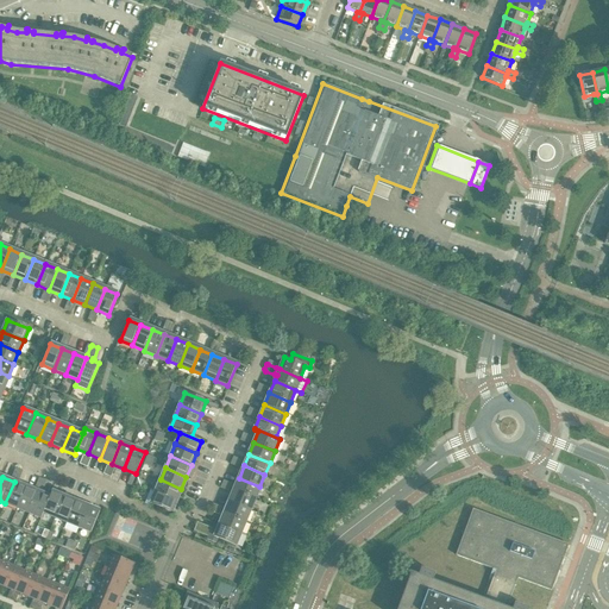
[(255,498),(259,487),(239,478),(233,490),(255,498)]
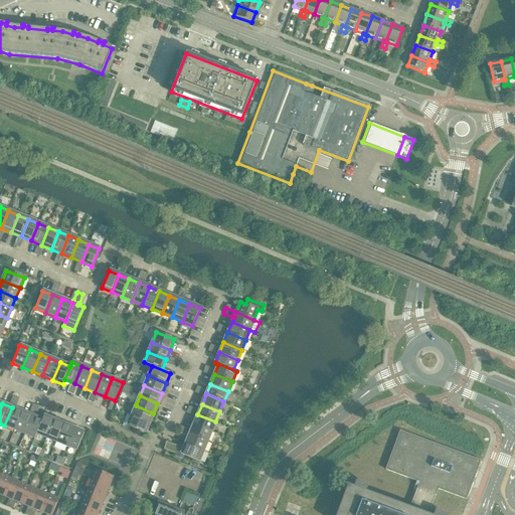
[(149,423),(153,413),(136,405),(132,415),(149,423)]
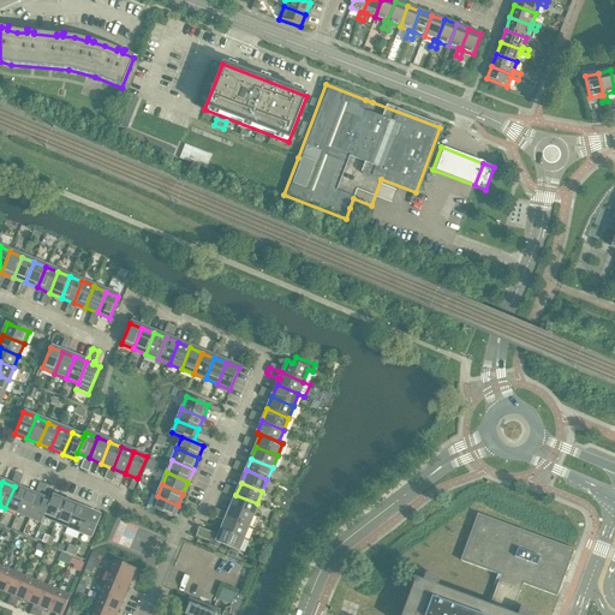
[(17,513),(27,491),(15,487),(5,508),(17,513)]
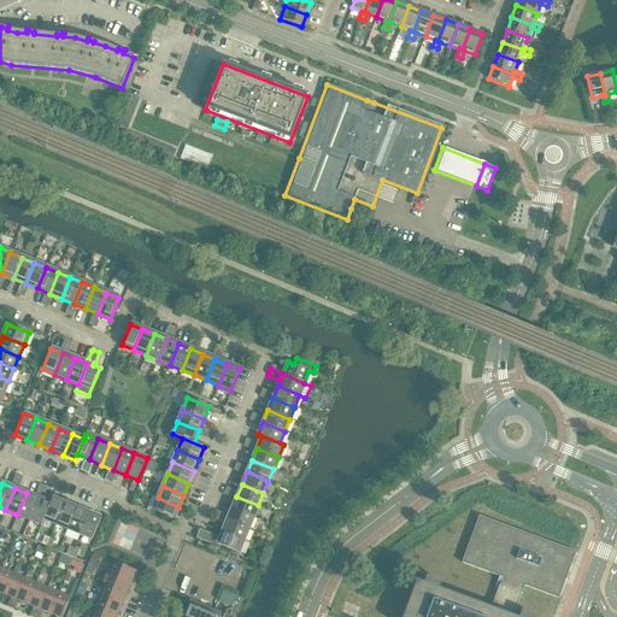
[(29,519),(37,498),(27,493),(17,515),(29,519)]
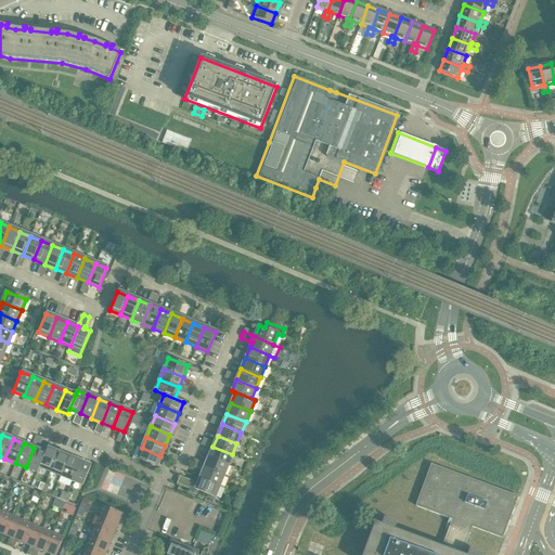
[(156,467),(160,456),(142,448),(141,448),(137,447),(131,461),(137,463),(138,460),(156,467)]
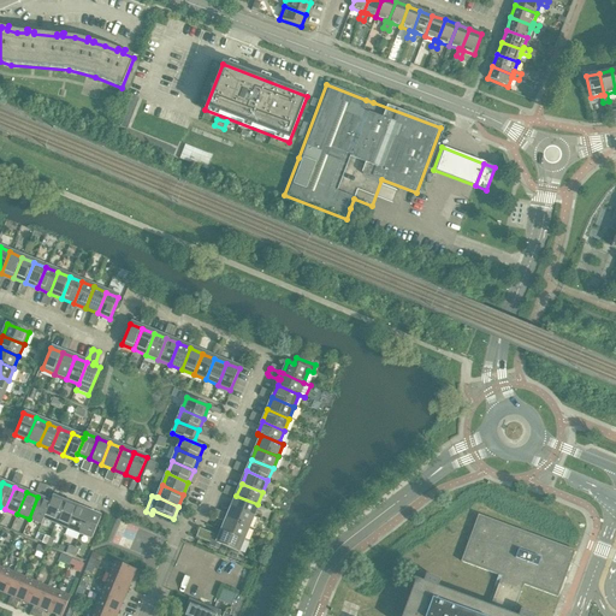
[(253,516),(258,504),(236,496),(231,507),(253,516)]
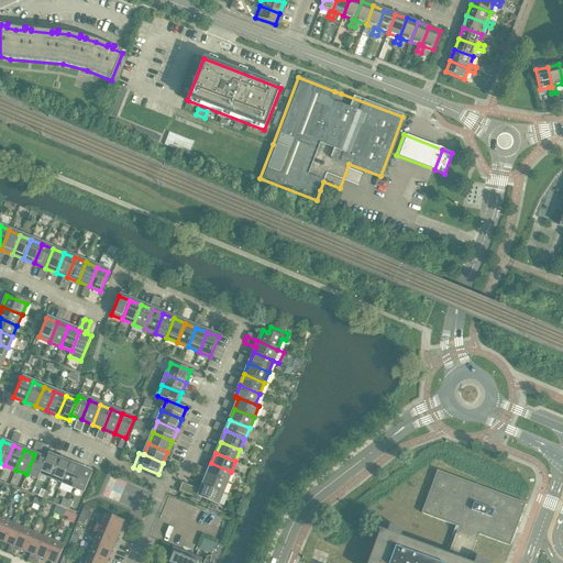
[(45,460),(45,459),(34,454),(26,474),(37,478),(40,474),(45,460)]
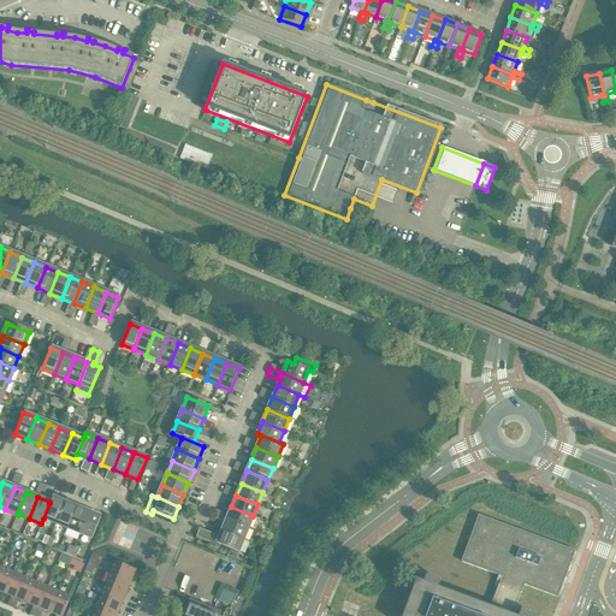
[(55,523),(64,502),(52,497),(49,502),(49,503),(43,519),(55,523)]
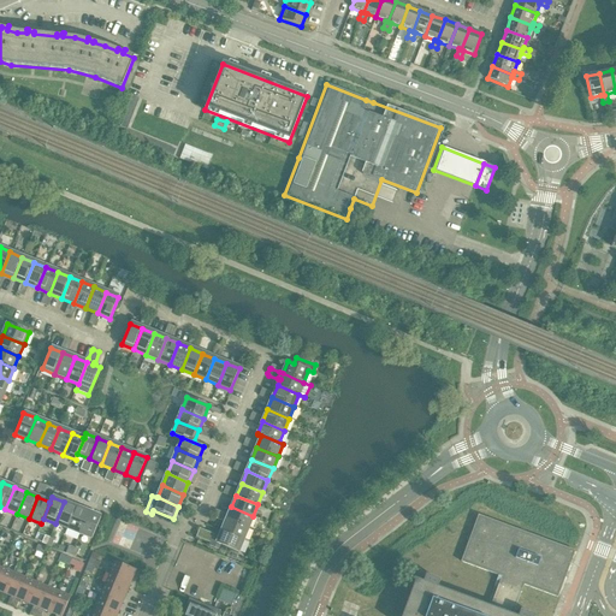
[(67,528),(76,507),(64,502),(55,523),(67,528)]
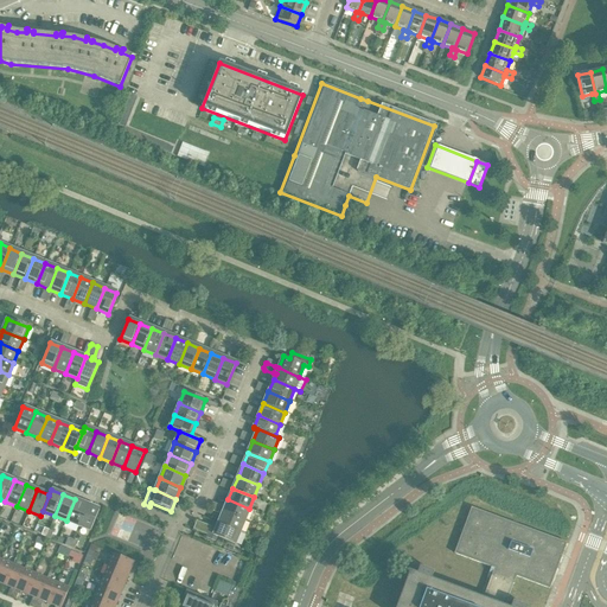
[(78,525),(87,505),(75,499),(66,521),(78,525)]
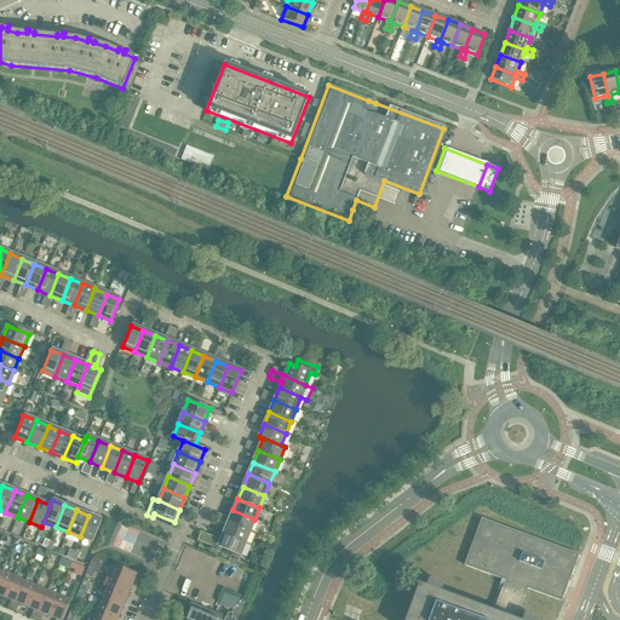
[(250,532),(254,520),(233,510),(228,522),(250,532)]
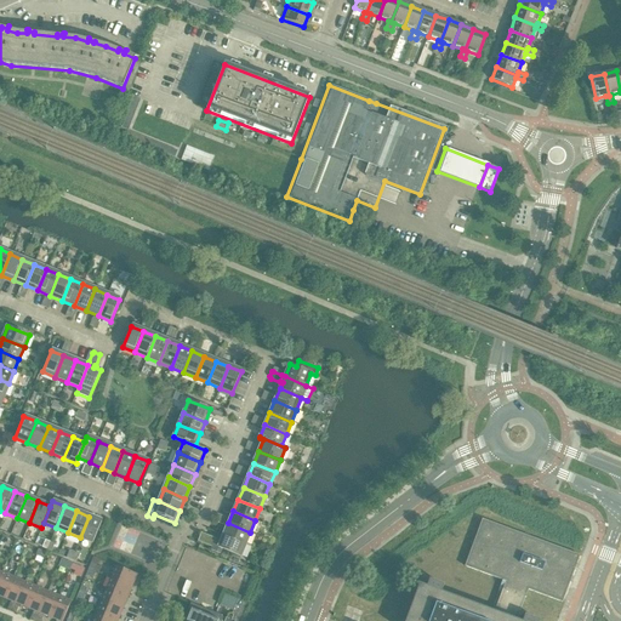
[(92,543),(101,522),(89,517),(80,537),(92,543)]
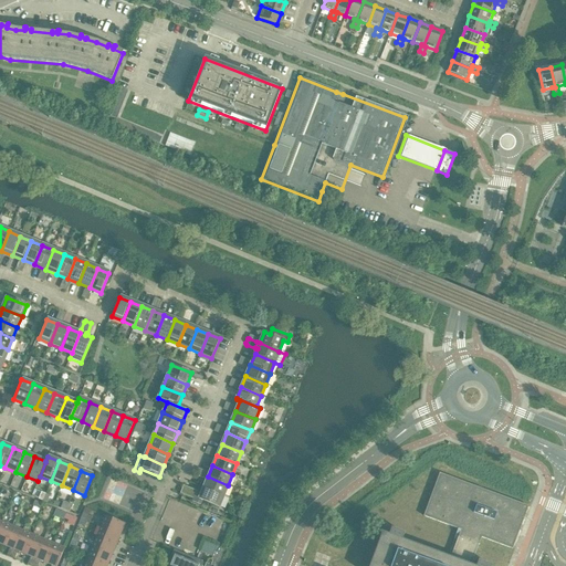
[(470,565),(473,558),(477,559),(494,565),(511,565),(514,558),(491,551),(493,545),(493,544),(480,538),(481,537),(512,549),(519,531),(521,525),(527,506),(439,473),(423,516),(461,531),(458,538),(454,537),(386,512),(381,524),(453,551),(450,558),(402,541),(405,534),(390,530),(388,535),(381,533),(369,565),(470,565)]
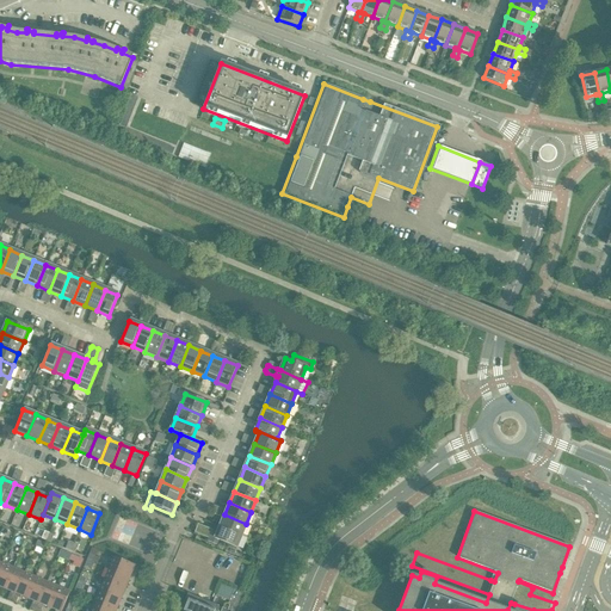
[(241,536),(246,524),(224,514),(220,526),(241,536)]
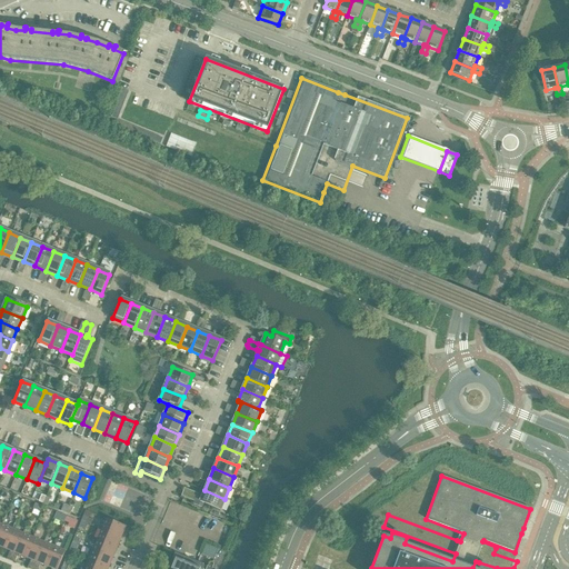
[(219,510),(225,499),(205,490),(202,497),(199,496),(199,495),(183,488),(180,497),(202,506),(203,503),(219,510)]
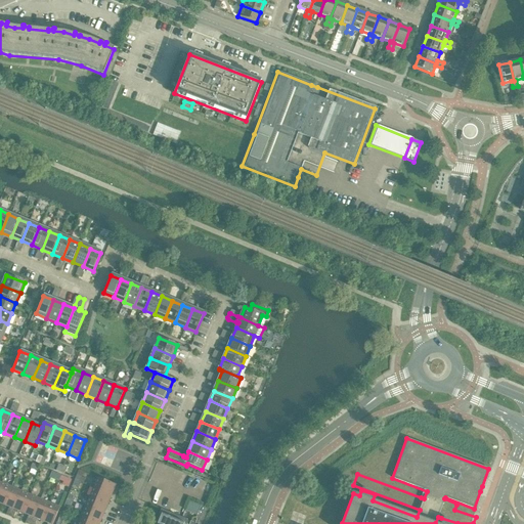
[(112,495),(116,485),(97,478),(93,488),(112,495)]
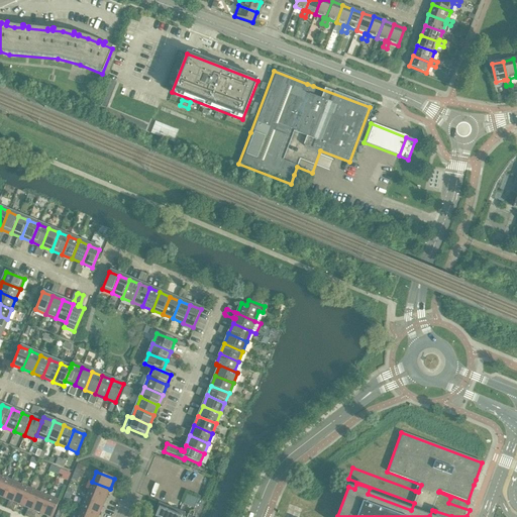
[(0,497),(3,499),(11,481),(1,477),(0,479),(0,497)]
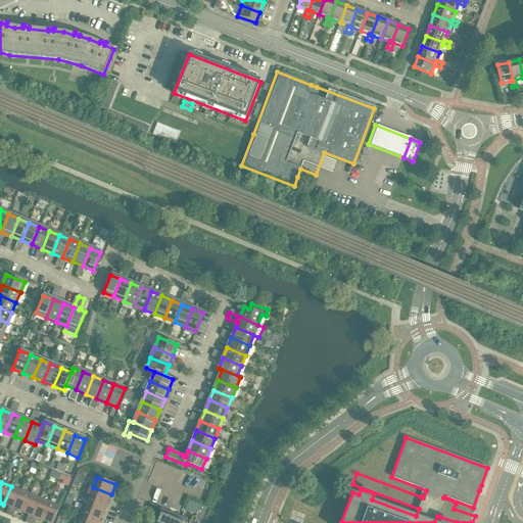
[(10,516),(20,490),(11,486),(3,505),(8,507),(5,514),(10,516)]
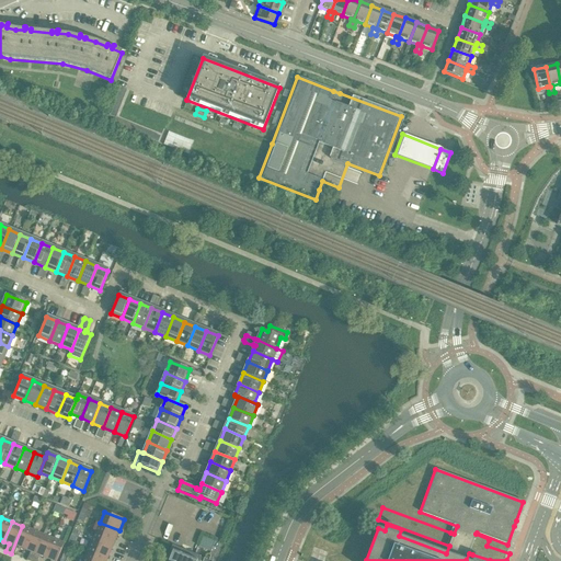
[(119,530),(100,523),(95,533),(115,540),(119,530)]
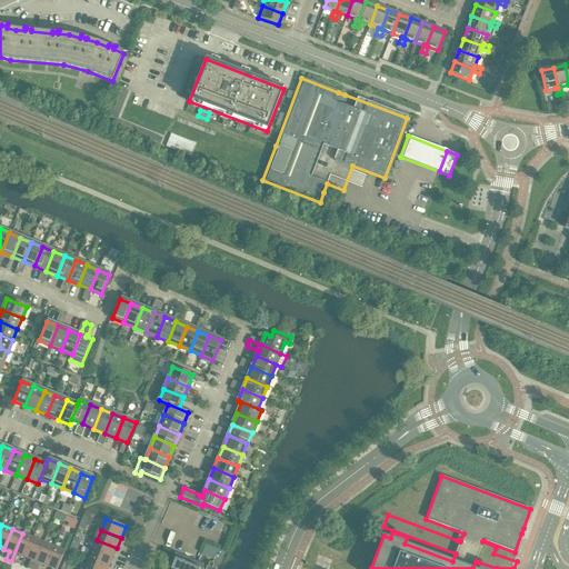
[(25,558),(33,538),(22,533),(11,561),(16,563),(19,556),(25,558)]
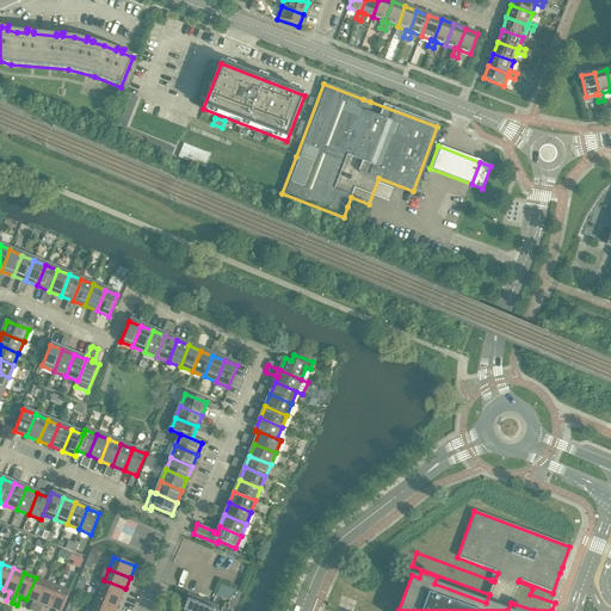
[(31,610),(34,610),(47,582),(36,578),(26,599),(32,602),(29,610),(31,610)]
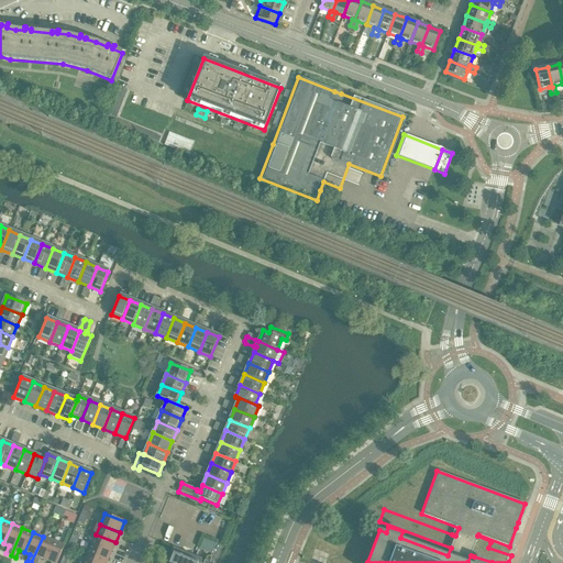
[(111,553),(116,542),(96,534),(91,544),(111,553)]
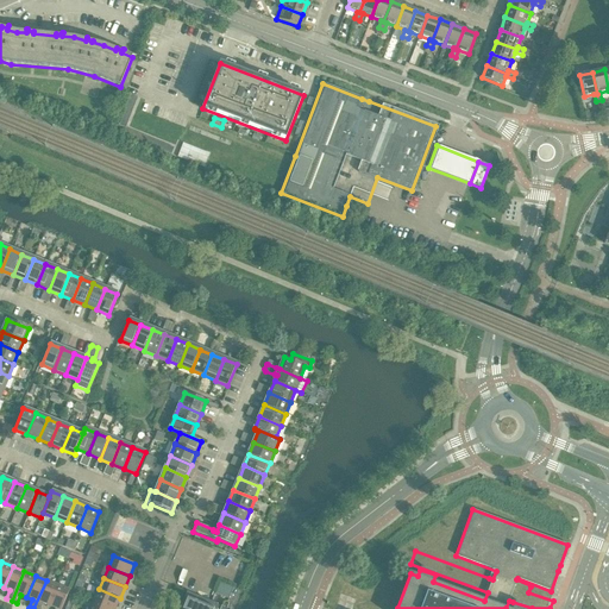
[(49,607),(57,585),(46,581),(33,608),(41,608),(43,603),(49,607)]
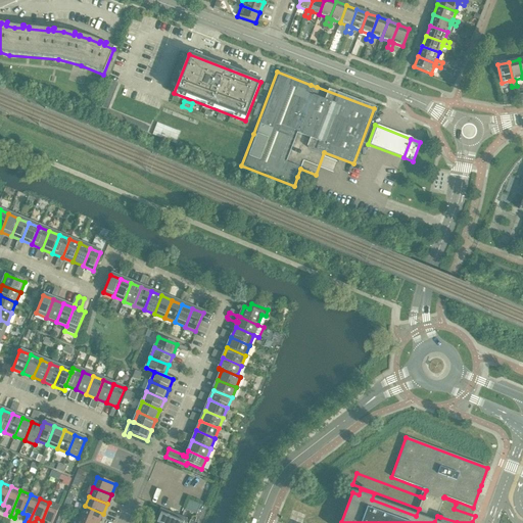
[(196,515),(199,505),(189,501),(185,510),(196,515)]
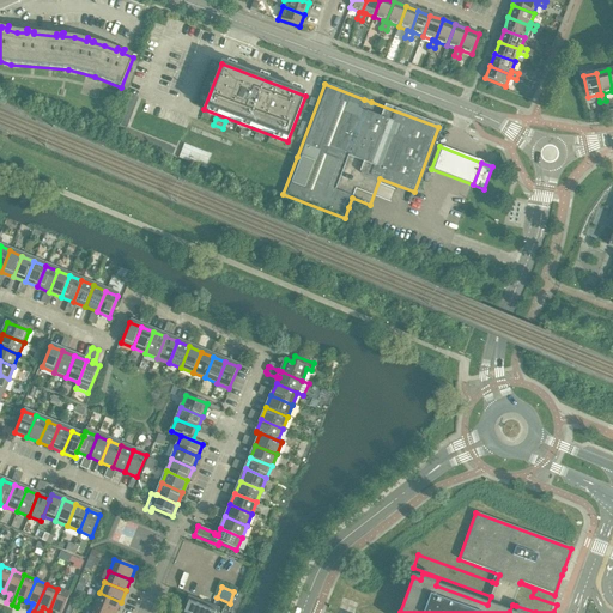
[(61,612),(70,594),(58,589),(49,611),(55,612),(54,612),(61,612)]
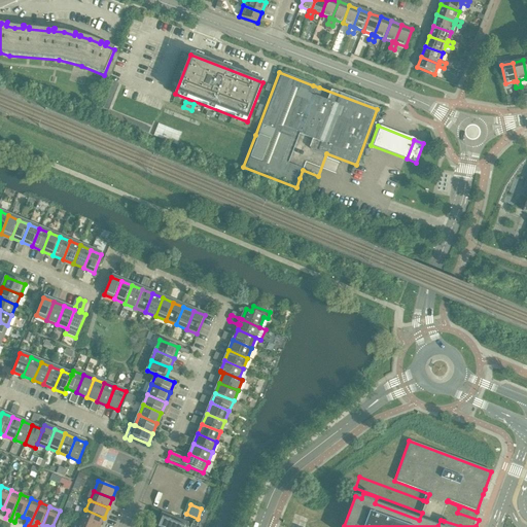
[(99,526),(104,518),(85,510),(81,520),(99,526)]
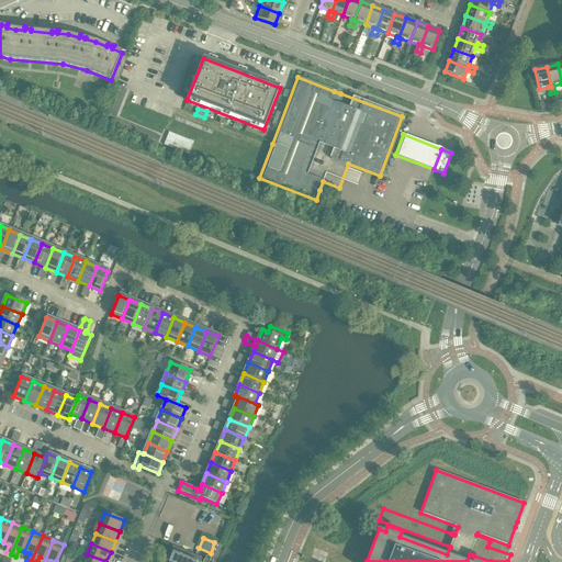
[(211,561),(204,559),(203,560),(200,559),(200,558),(172,546),(165,561),(211,561)]
